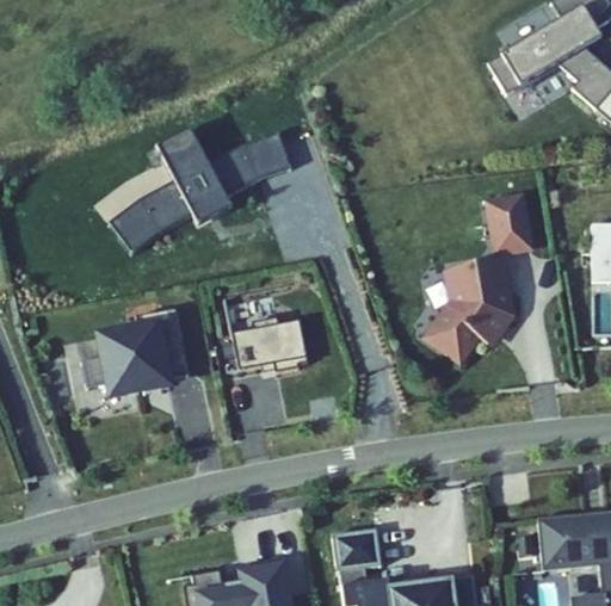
[(609,1),(608,0),(550,0),(549,1),(560,18),(487,63),(506,94),(557,63),(576,80),(572,86),(597,107),(610,90),(610,69),(588,49),(580,36),(603,22),(598,14),(609,1)]
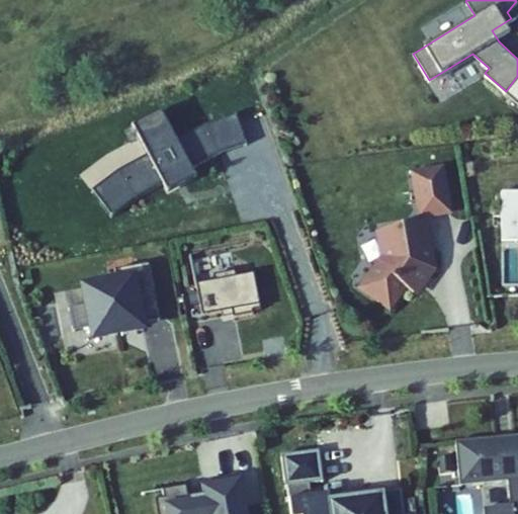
[(517,76),(506,91),(517,101),(517,76)]
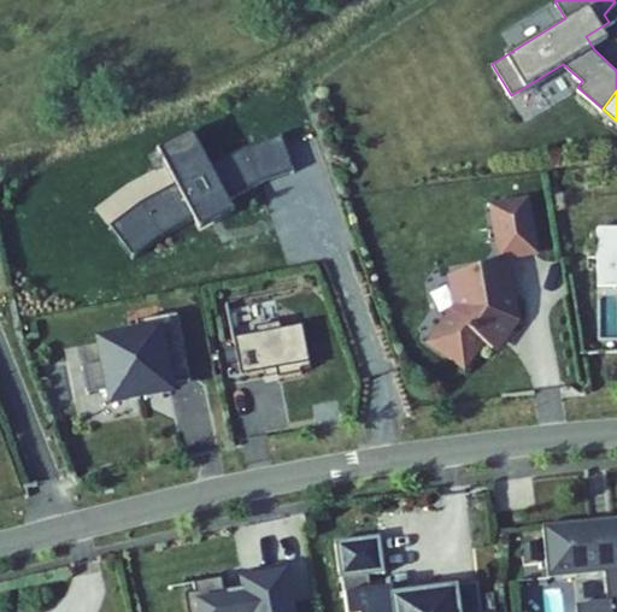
[(112,224),(134,257),(163,234),(194,217),(201,227),(234,209),(229,198),(263,181),(297,170),(282,133),(248,146),(212,166),(193,129),(160,148),(180,183),(142,200),(112,224)]
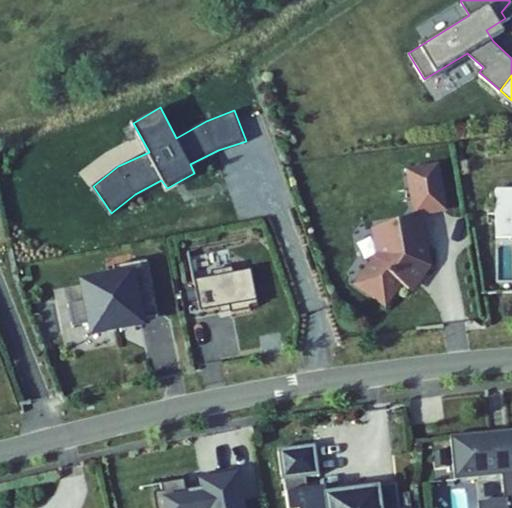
[(443,201),(436,162),(409,167),(416,206),(443,201)]
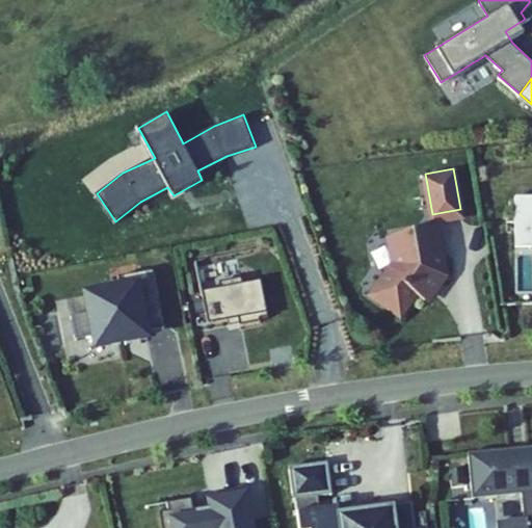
[(531,195),(513,196),(514,247),(531,246),(531,195)]
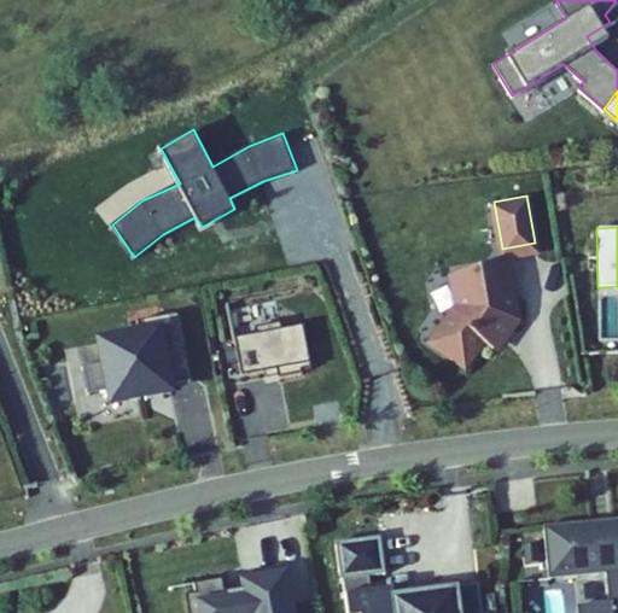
[(514,311),(505,256),(454,266),(460,299),(436,334),(465,355),(481,332),(494,342),(514,311)]
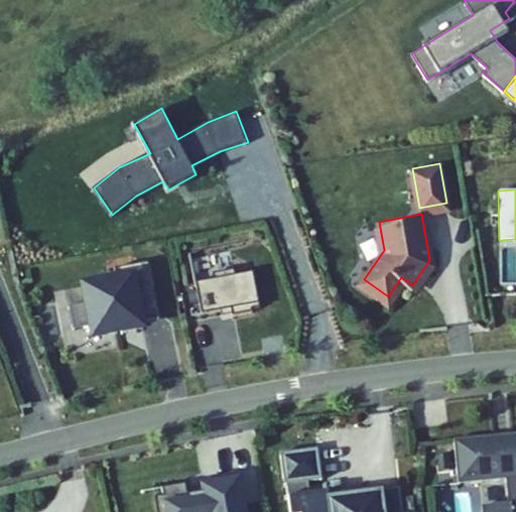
[(236,273),(235,267),(213,272),(214,277),(196,281),(203,312),(232,306),(233,314),(253,310),(253,307),(256,306),(264,328),(285,320),(264,260),(243,267),(244,271),(236,273)]
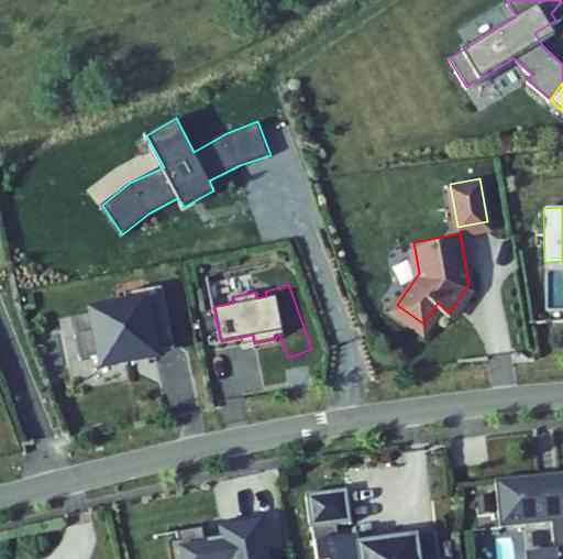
[(130,292),(131,298),(89,307),(100,364),(157,353),(157,348),(175,344),(163,285),(130,292)]
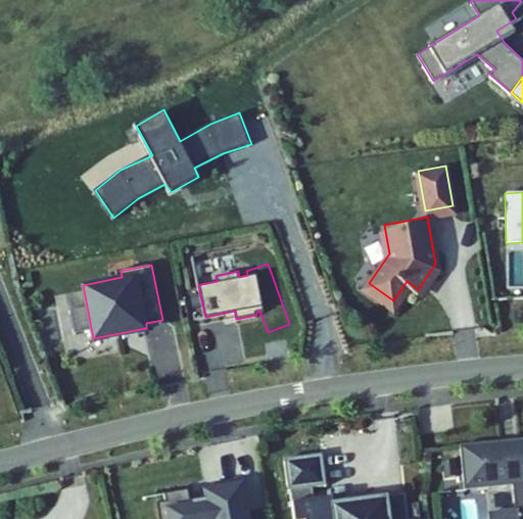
[(522,426),(494,429),(494,433),(511,432),(512,439),(522,438),(522,426)]
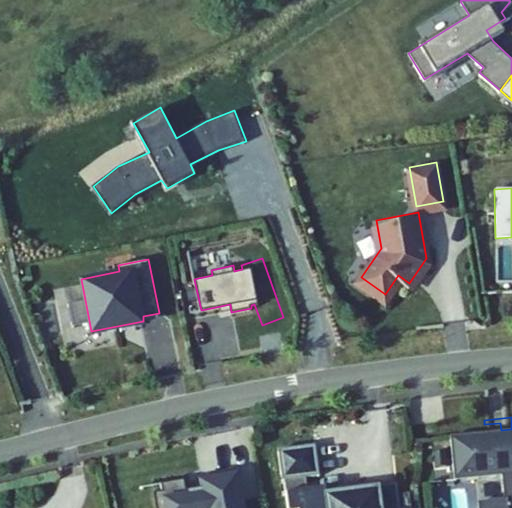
[(511,507),(511,429),(501,430),(500,423),(484,424),(484,420),(458,423),(463,466),(510,462),(511,480),(511,486),(486,489),(488,507),(511,507)]
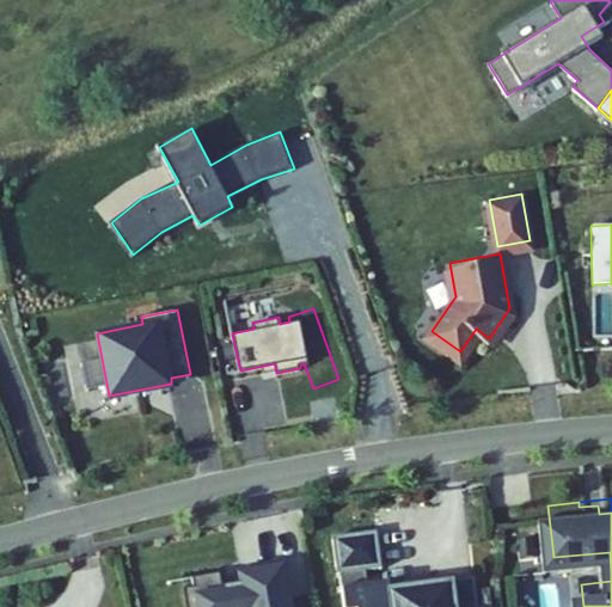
[(379,566),(373,529),(329,535),(340,606),(473,606),(471,576),(386,588),(385,581),(365,584),(362,569),(379,566)]
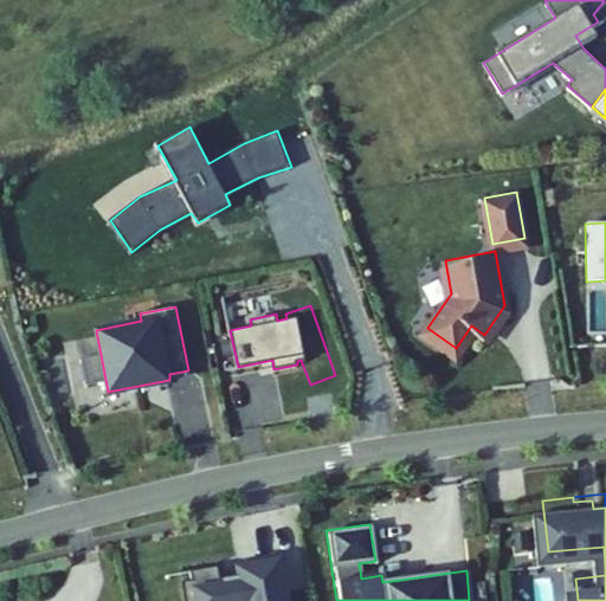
[(283,585),(277,551),(238,559),(242,579),(221,582),(218,562),(191,567),(192,576),(182,579),(186,600),(289,600),(287,585),(283,585)]
